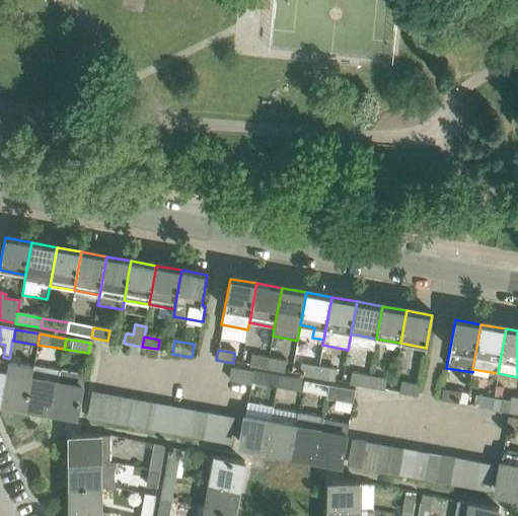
[(251,356),(249,366),(267,369),(269,359),(251,356)]
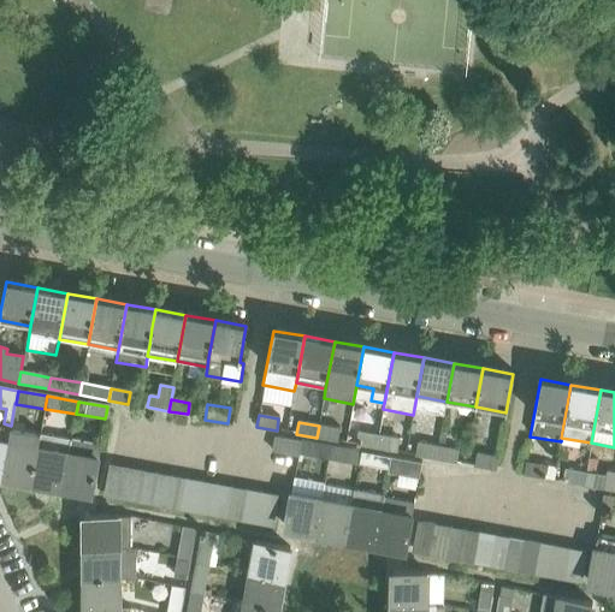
[(338,429),(319,426),(317,438),(336,441),(338,429)]
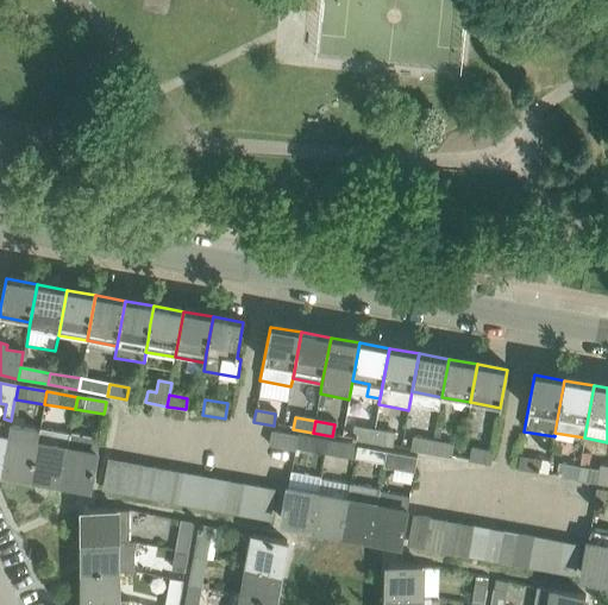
[(0,472),(1,472),(11,424),(2,423),(0,422),(0,472)]
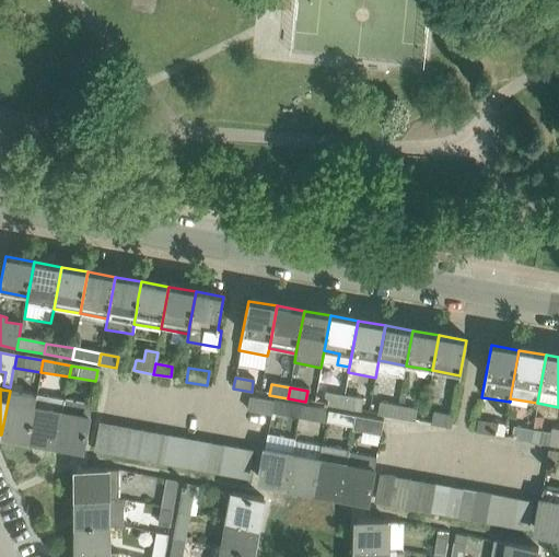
[(1,434),(27,439),(34,407),(36,396),(10,391),(1,434)]
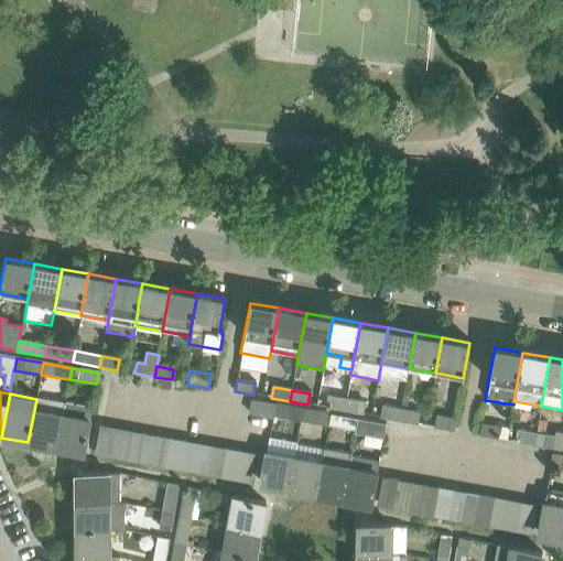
[(327,397),(325,408),(344,411),(346,400),(327,397)]
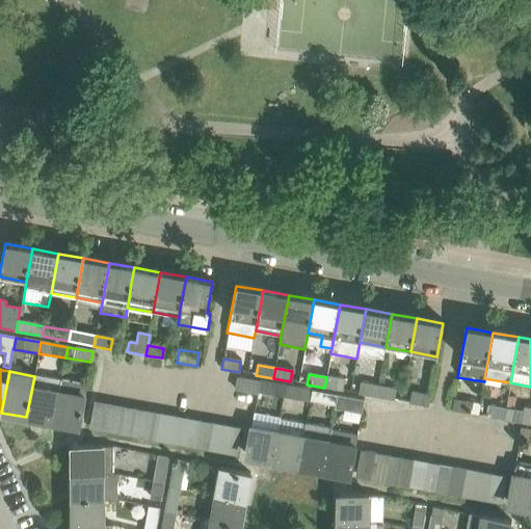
[(34,376),(32,387),(26,417),(52,422),(60,380),(34,376)]
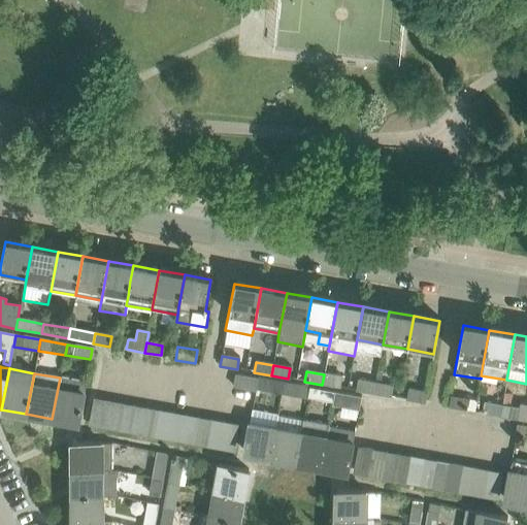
[(340,378),(324,374),(322,385),(338,388),(340,378)]
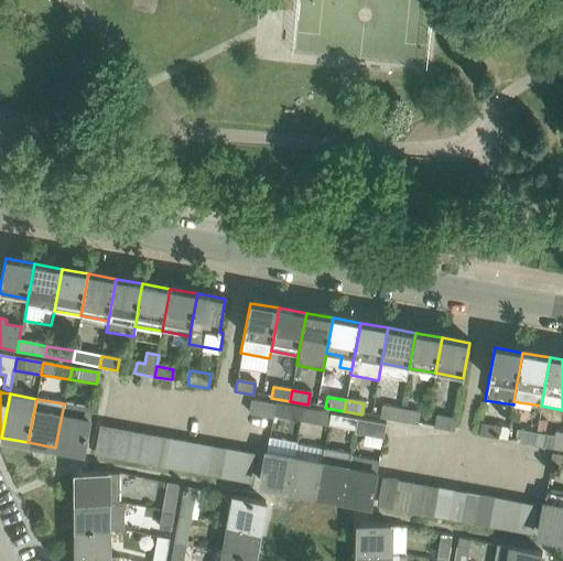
[(274,405),(251,401),(249,414),(272,419),(274,405)]
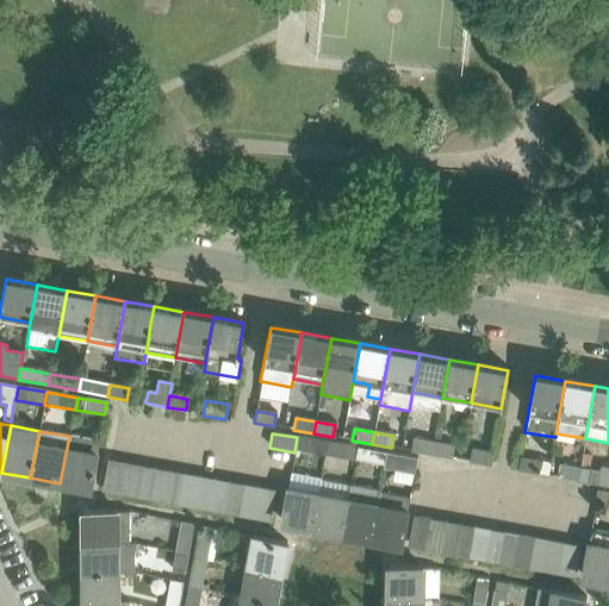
[(60,483),(91,488),(95,462),(99,442),(69,436),(60,483)]
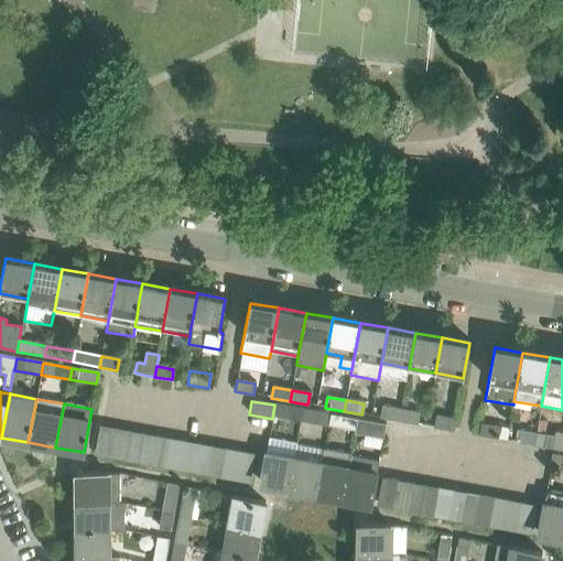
[(273,416),(301,421),(303,410),(275,405),(273,416)]
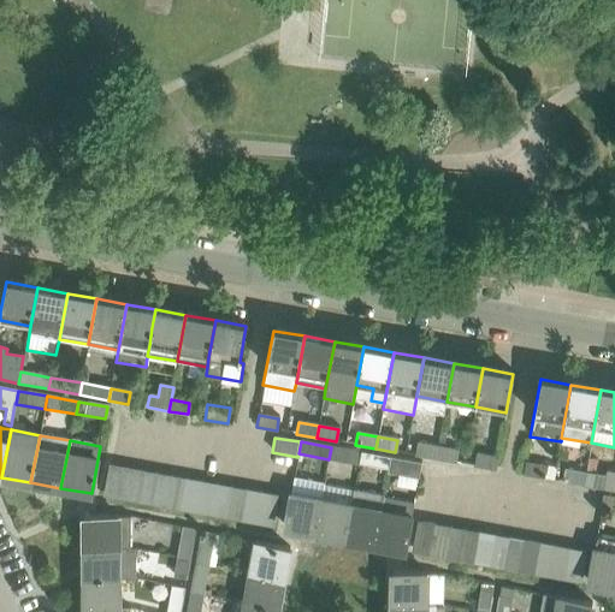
[(415,456),(436,459),(438,447),(418,444),(415,456)]
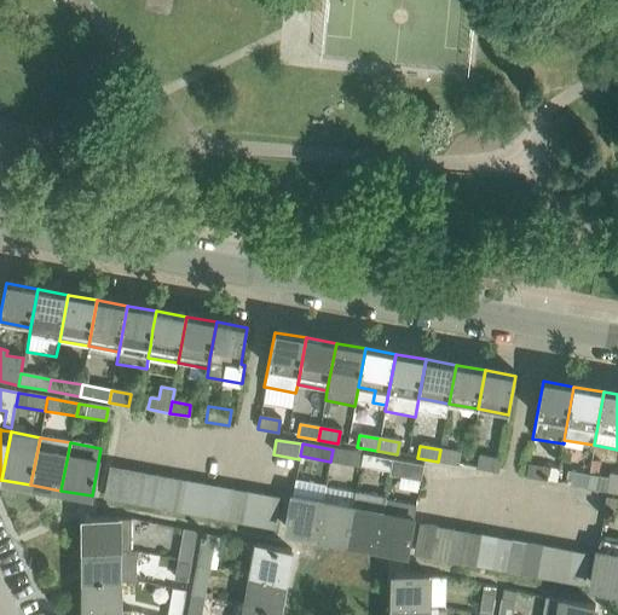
[(333,450),(330,462),(361,466),(363,456),(333,450)]
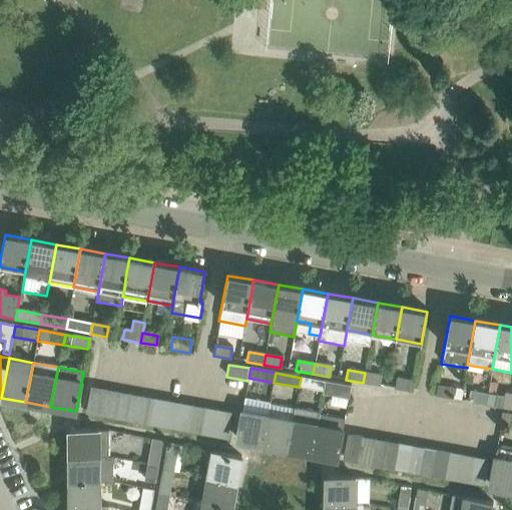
[(365,373),(363,383),(379,386),(381,376),(365,373)]
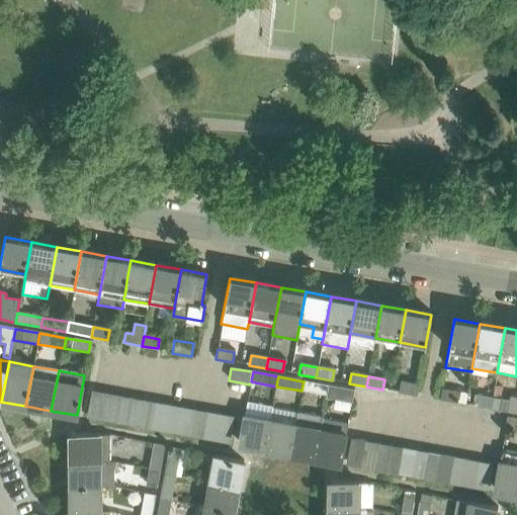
[(312,382),(310,393),(326,396),(328,385),(312,382)]
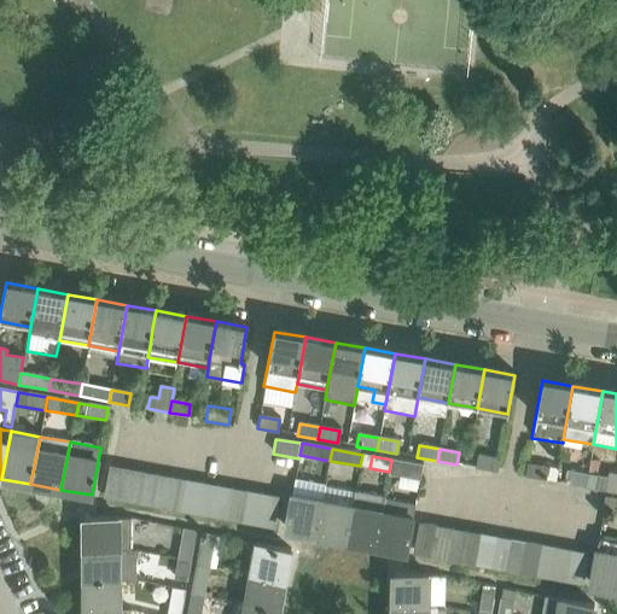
[(478,456),(476,468),(496,472),(496,471),(499,460),(478,456)]
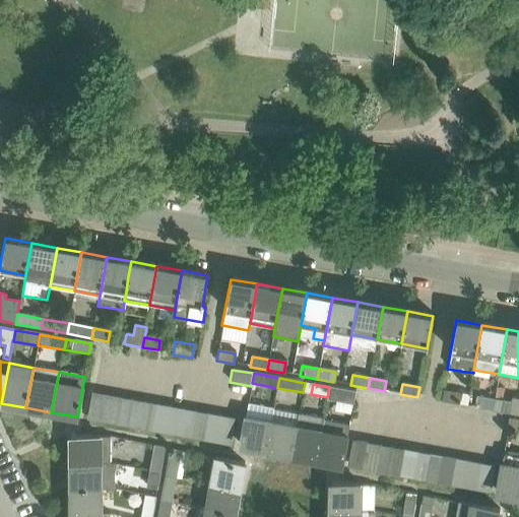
[(355,392),(329,387),(327,397),(327,400),(352,404),(355,392)]
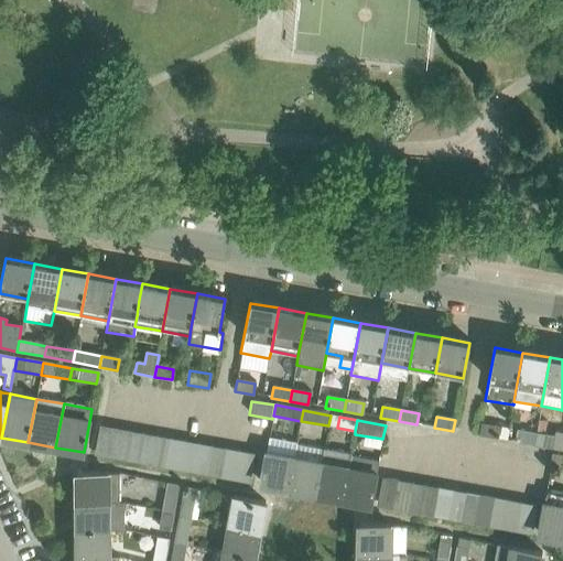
[(536,434),(534,445),(551,449),(553,438),(544,437),(547,423),(538,422),(536,434)]
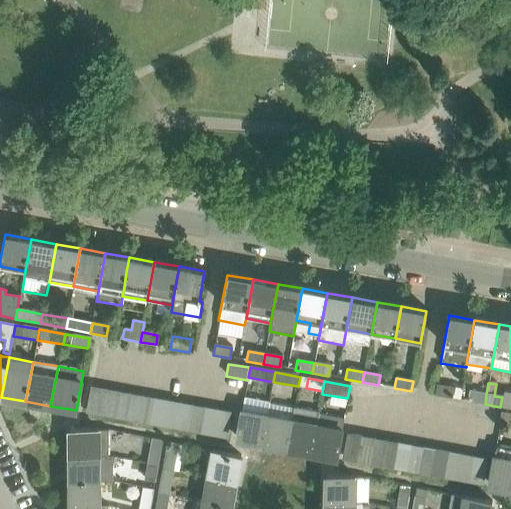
[(435,395),(452,398),(453,388),(437,385),(435,395)]
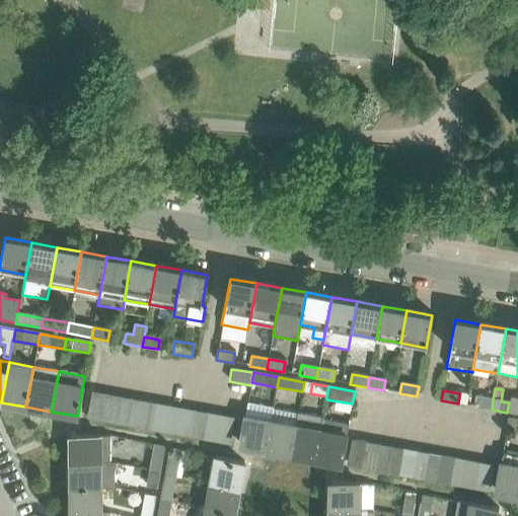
[(88,418),(102,421),(107,396),(92,393),(88,418)]
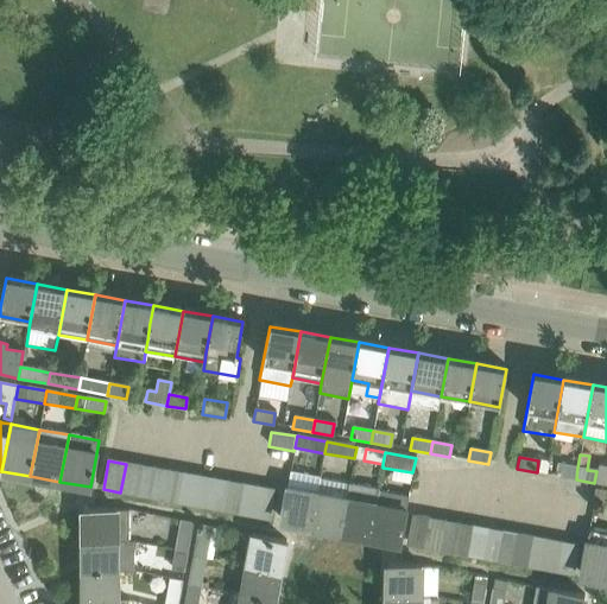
[(126,464),(120,493),(134,495),(140,466),(126,464)]
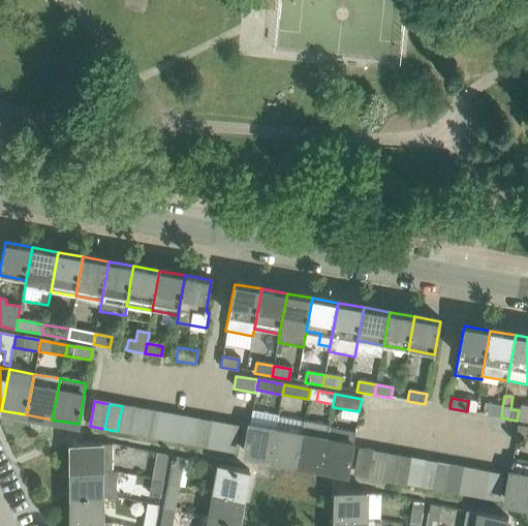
[(484,414),(501,418),(502,407),(486,404),(484,414)]
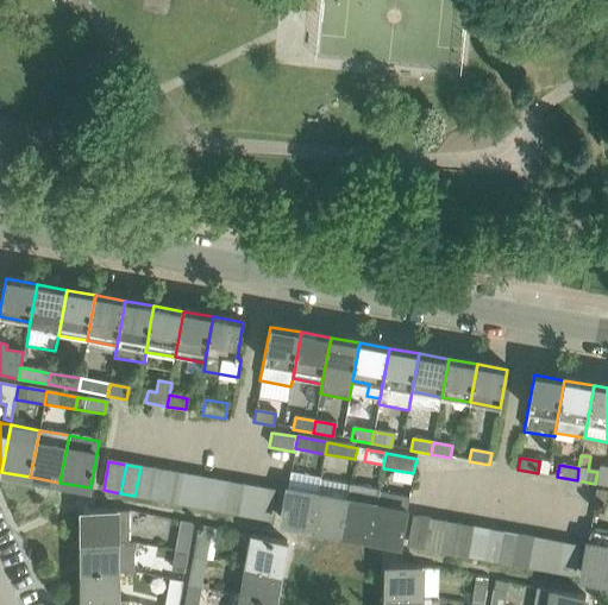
[(135,496),(150,498),(156,470),(140,467),(135,496)]
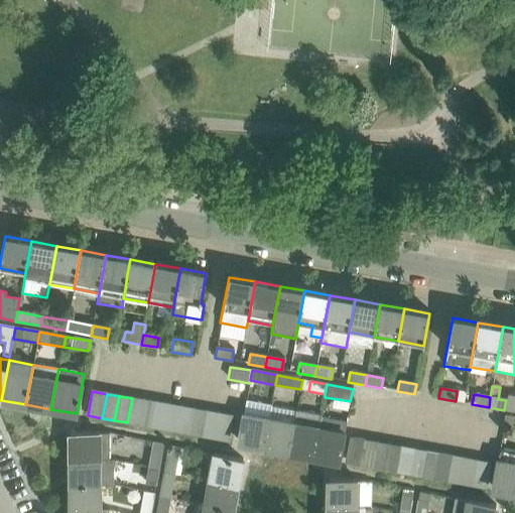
[(132,398),(127,422),(139,424),(144,400),(132,398)]
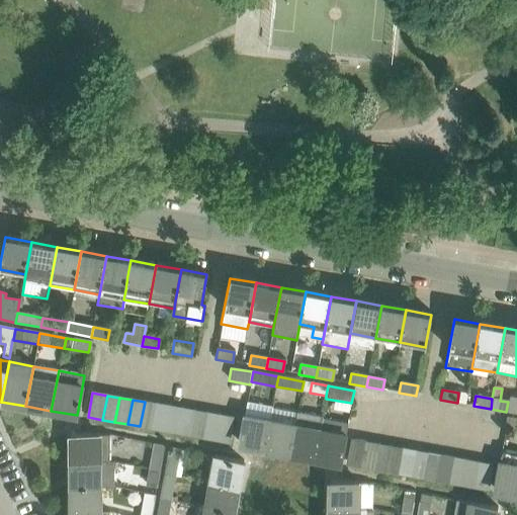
[(140,426),(153,429),(157,405),(145,402),(140,426)]
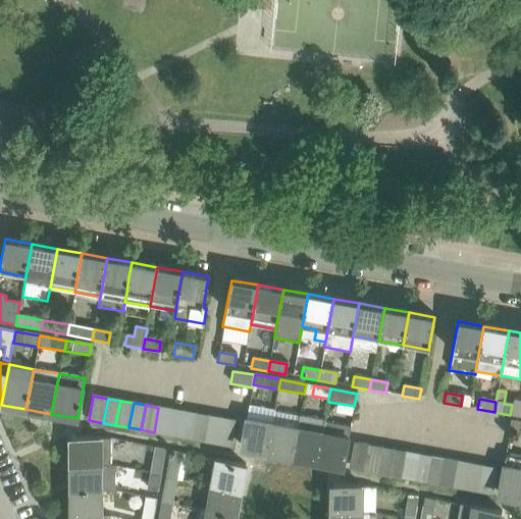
[(167,434),(171,410),(158,408),(154,432),(167,434)]
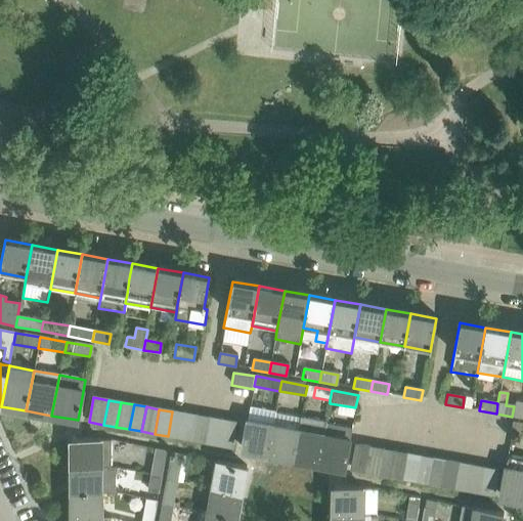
[(168,436),(179,438),(184,414),(172,411),(168,436)]
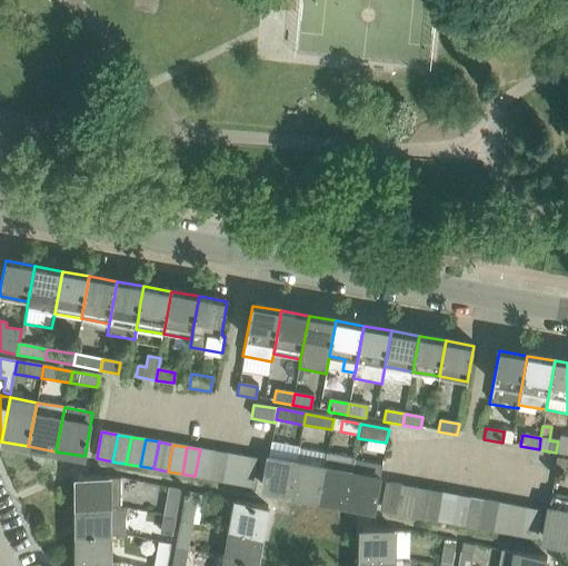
[(209,479),(213,453),(200,449),(195,476),(209,479)]
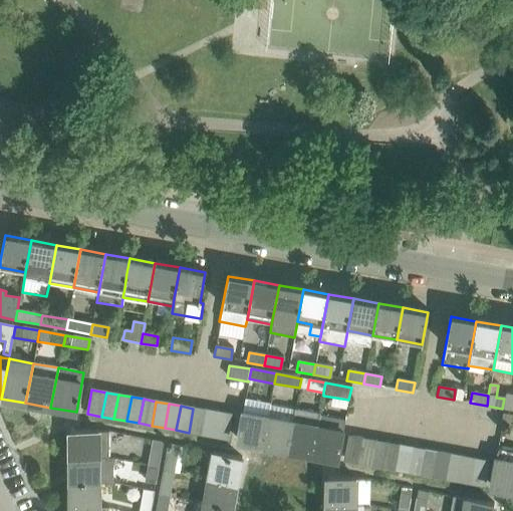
[(189,433),(201,435),(206,411),(193,409),(189,433)]
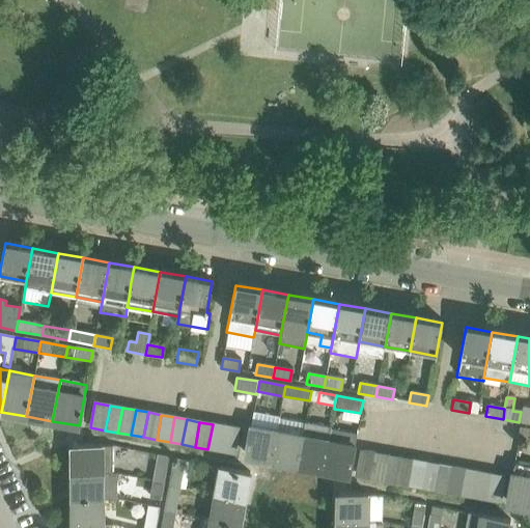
[(305,423),(302,436),(297,465),(323,470),(330,429),(330,428),(305,423)]
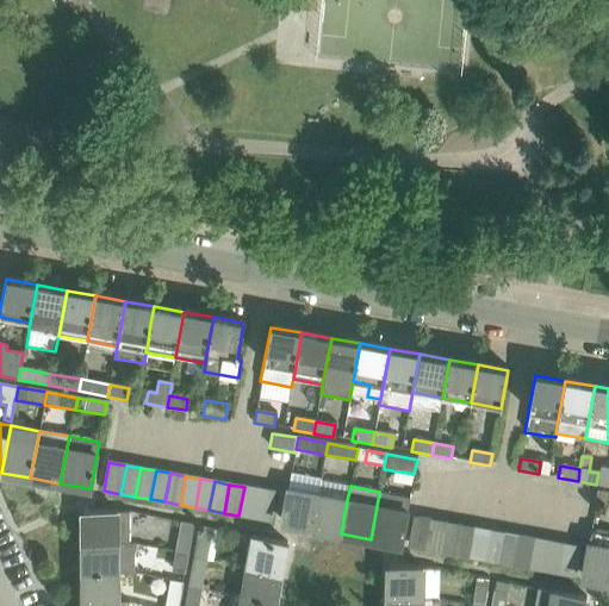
[(253,518),(259,489),(244,487),(238,516),(253,518)]
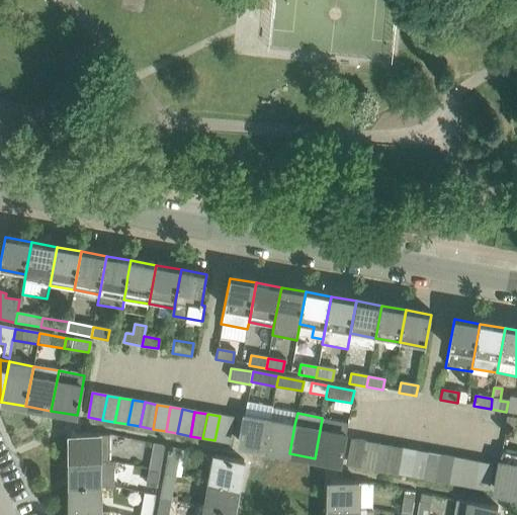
[(232,418),(220,416),(214,440),(228,442),(232,418)]
